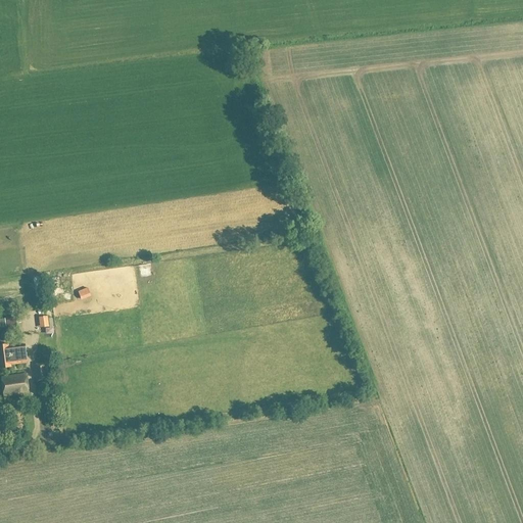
[(78,291),(82,300),(91,296),(87,288),(78,291)]
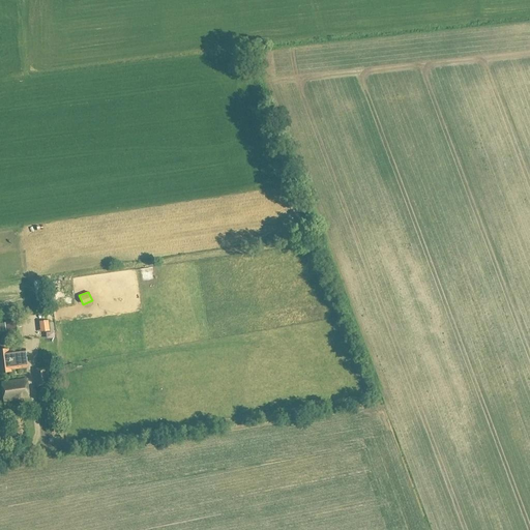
[(21,321),(4,323),(0,323),(0,332),(5,332),(7,342),(23,340),(21,321)]
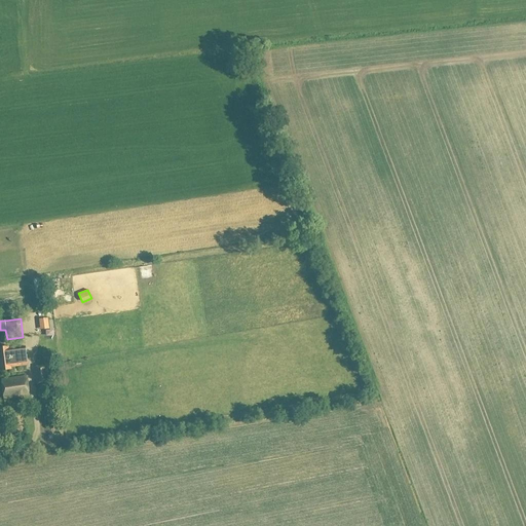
[(47,318),(38,320),(40,330),(48,328),(47,318)]
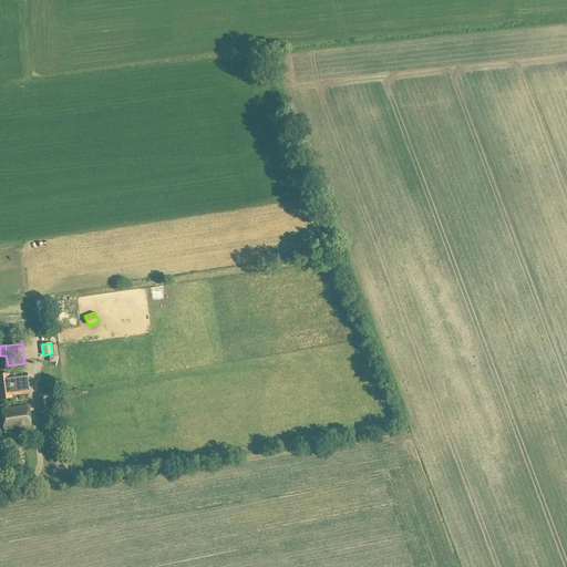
[(8,373),(0,374),(0,399),(12,398),(11,395),(29,393),(27,373),(16,374),(16,373),(8,374),(8,373)]
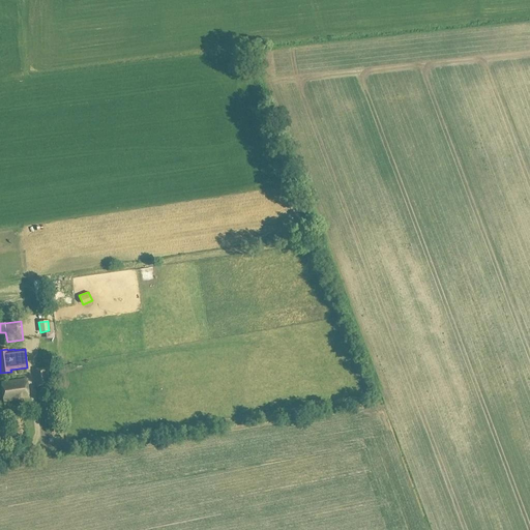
[(50,386),(48,369),(33,370),(35,387),(50,386)]
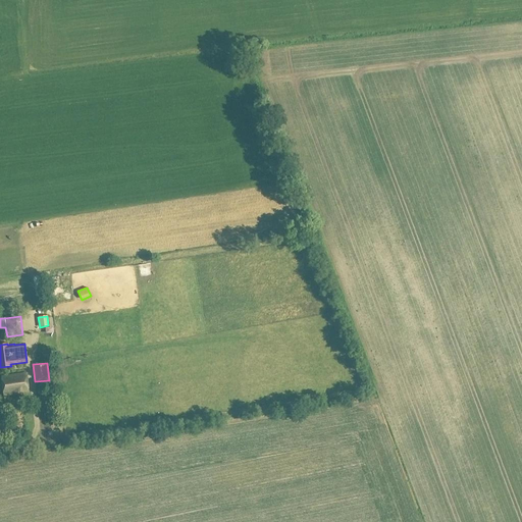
[(1,377),(3,396),(29,393),(27,374),(1,377)]
